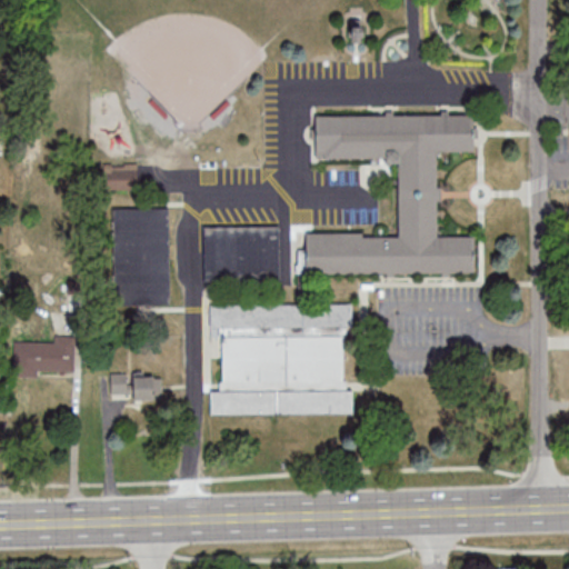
[(362,41),(362,25),(351,25),(351,41),(362,41)]
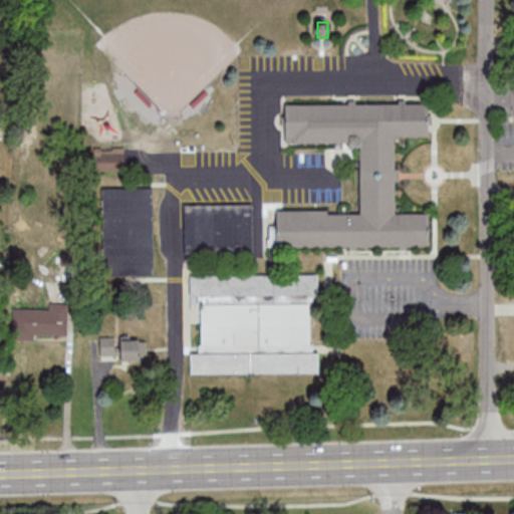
[(192,374),(319,373),(319,352),(310,352),(310,294),(318,294),(318,274),(279,274),(279,247),(430,246),(430,213),(397,213),(397,135),(430,135),(429,102),(286,103),(286,141),(361,140),(361,213),(328,213),(328,210),(277,210),(277,225),(270,225),(270,274),(191,274),(191,304),(201,304),(201,353),(191,353),(192,374)]
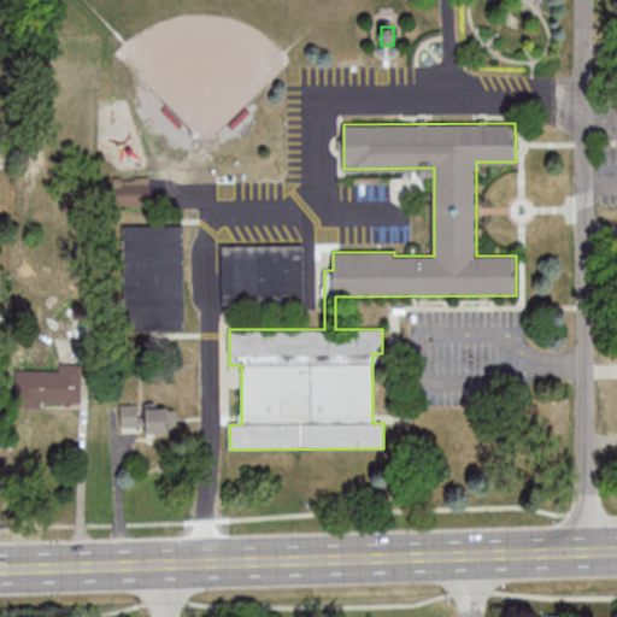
[(154,204),(105,204),(105,182),(153,181),(154,204)]
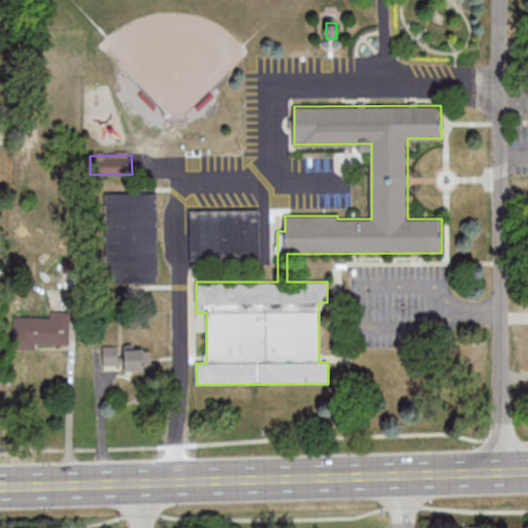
[(159,192),(159,282),(106,283),(105,192),(159,192)]
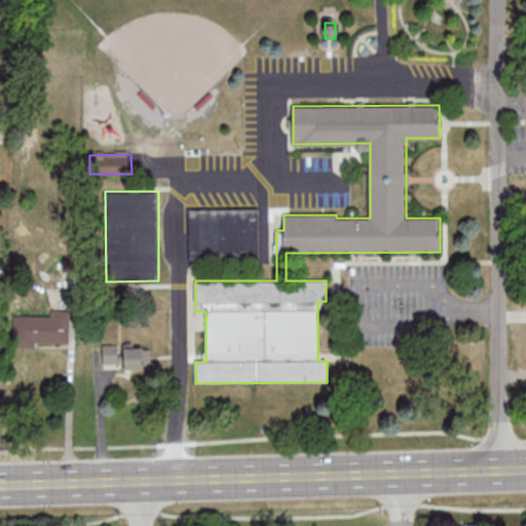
[(259,260),(191,260),(190,209),(259,209),(259,260)]
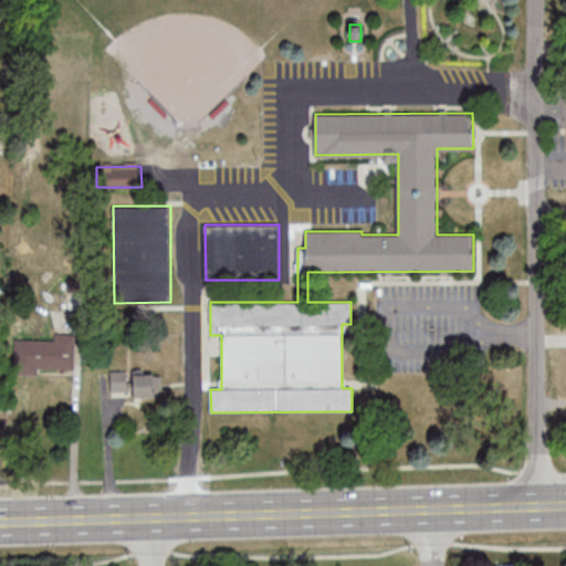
[(74,334),(53,335),(53,341),(23,341),(23,370),(74,369),(74,334)]
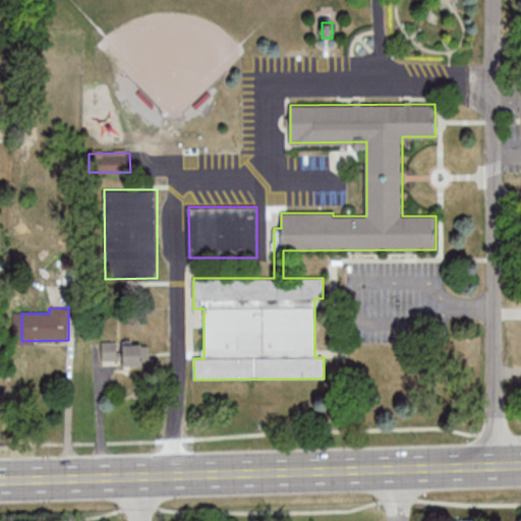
[(118,342),(102,342),(102,361),(118,361),(118,342)]
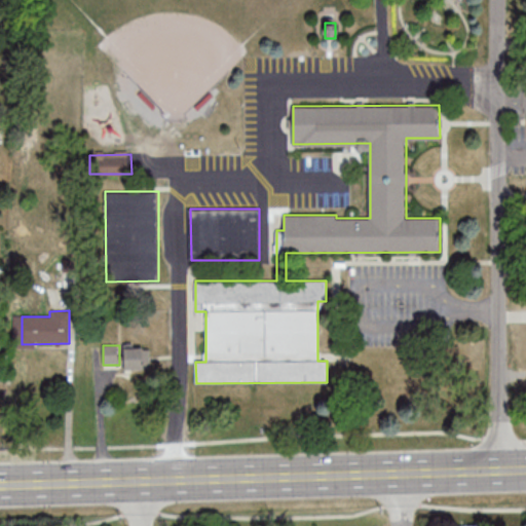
[(123,369),(146,369),(146,345),(123,345),(123,369)]
